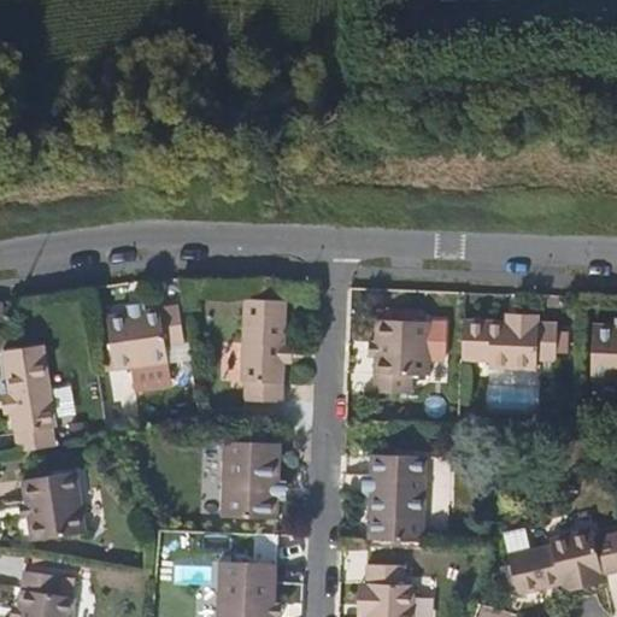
[(285,299),(242,298),(239,378),(244,380),(242,399),(281,400),(282,362),(282,345),(285,299)]
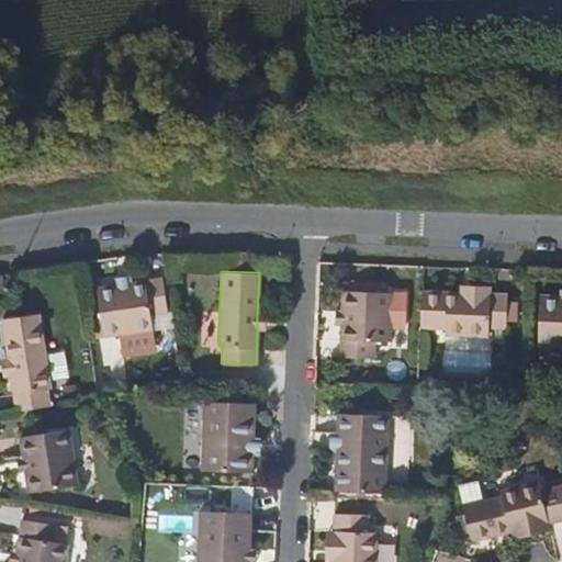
[(130,287),(128,280),(112,282),(113,289),(130,287)]
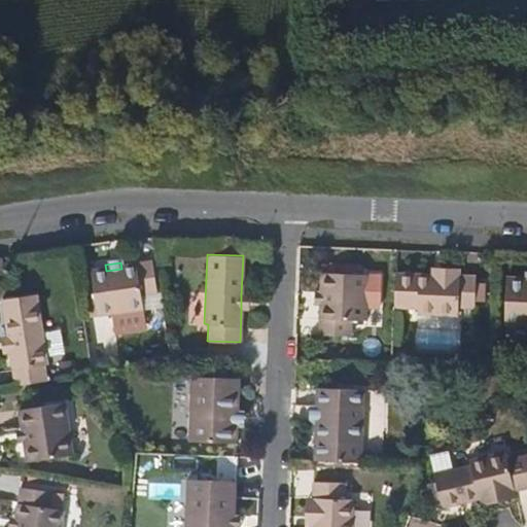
[(157,311),(150,264),(121,269),(106,271),(90,273),(92,292),(95,311),(96,319),(157,311)]
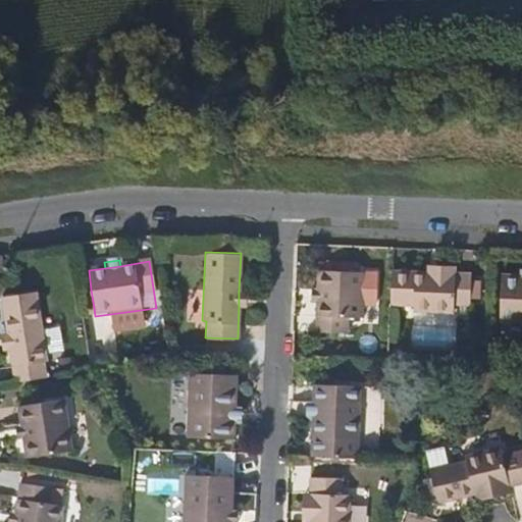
[(363,269),(318,268),(318,284),(317,300),(316,329),(348,330),(348,313),(362,313),(363,269)]
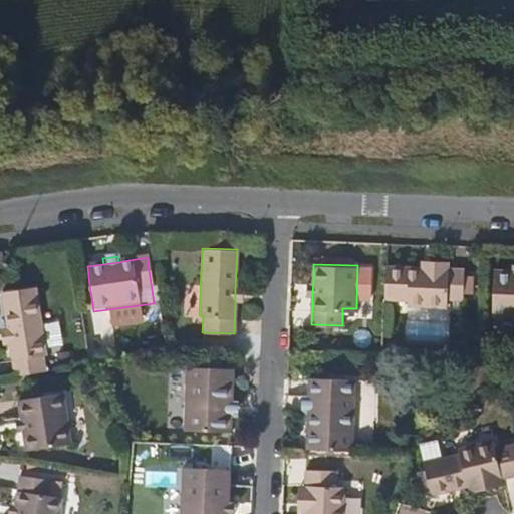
[(423,267),(386,266),(383,299),(406,300),(405,306),(445,307),(445,299),(462,300),(463,269),(446,268),(423,267)]
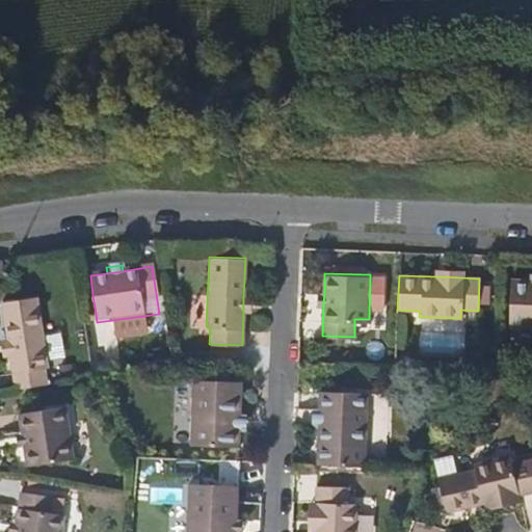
[(531,280),(511,280),(510,326),(531,327),(531,280)]
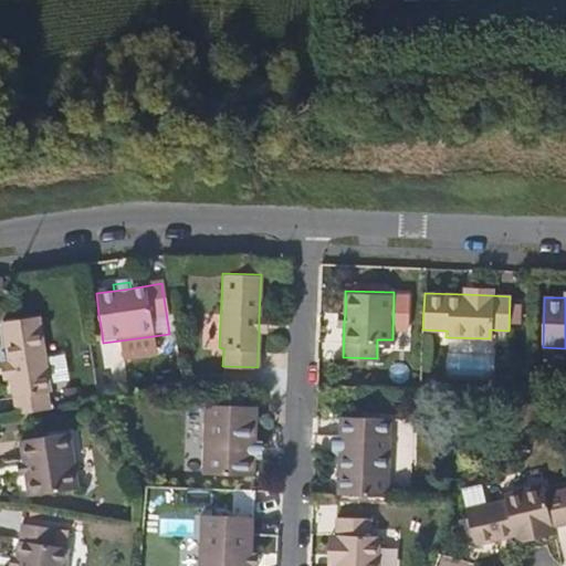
[(102,334),(98,314),(91,315),(94,335),(102,334)]
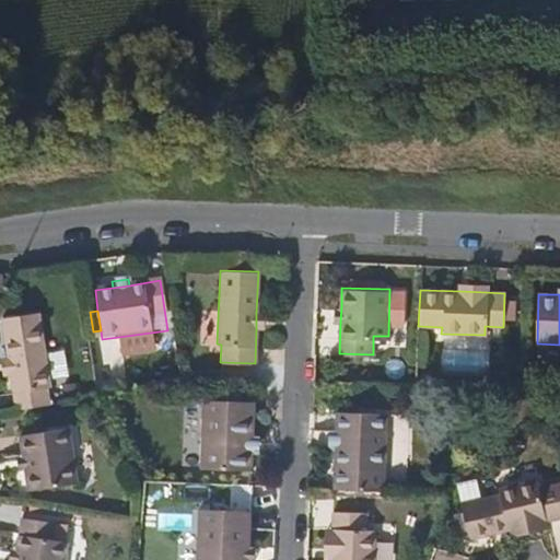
[(51,380),(41,312),(3,317),(9,356),(11,371),(16,409),(51,404),(47,381),(51,380)]
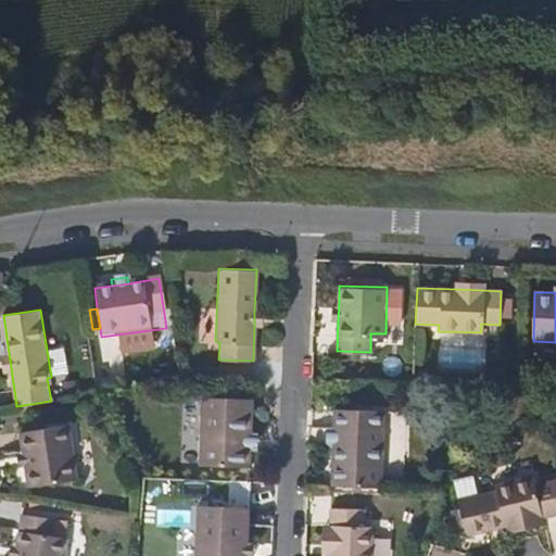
[(252,396),(202,394),(200,462),(250,463),(251,447),(251,431),(252,396)]
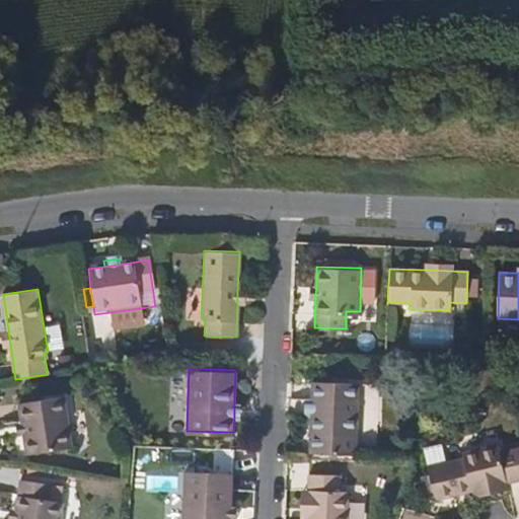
[(357,379),(310,378),(310,395),(309,411),(309,431),(356,432),(357,379)]
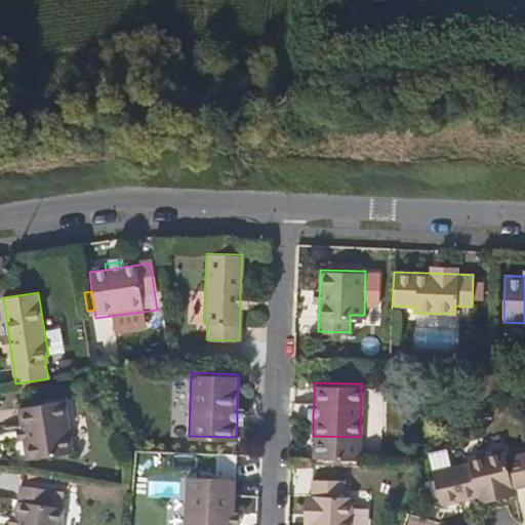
[(73,451),(65,398),(19,404),(22,423),(25,439),(27,458),(73,451)]
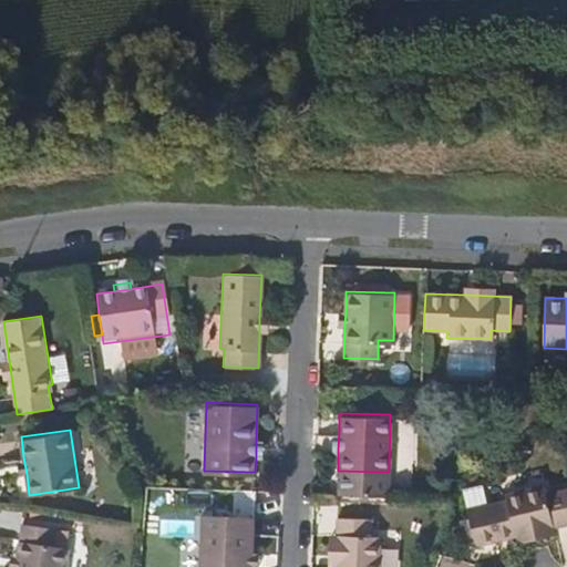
[(550,527),(566,523),(566,484),(542,492),(539,481),(503,490),(504,496),(466,506),(470,521),(474,538),(476,546),(518,536),(550,527)]
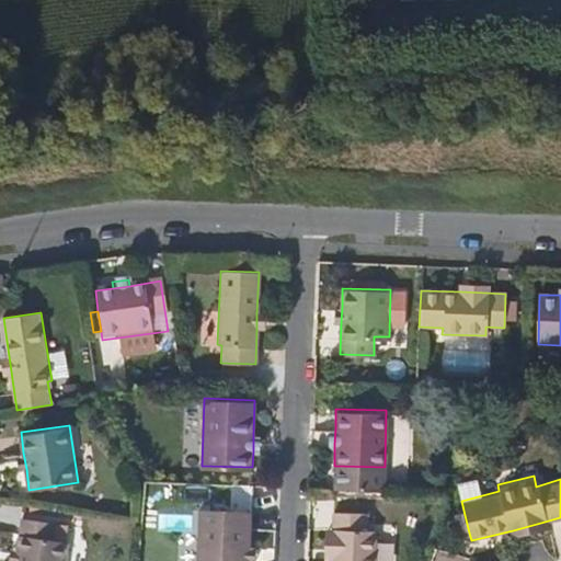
[(229,508),(201,507),(198,560),(249,560),(250,542),(251,483),(230,483),(229,508)]
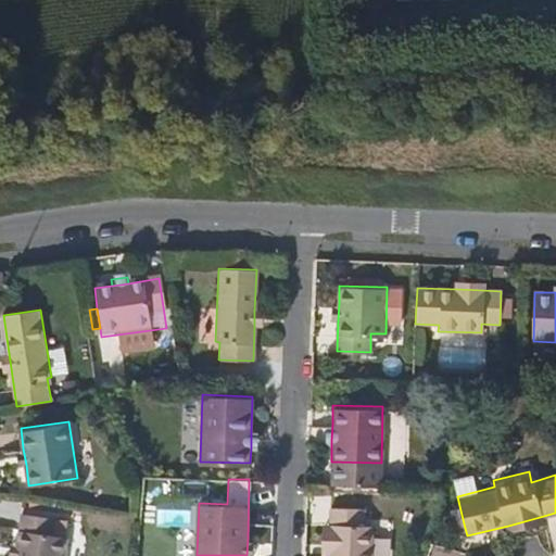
[(364,508),(329,507),(329,522),(328,552),(327,555),(368,555),(370,525),(364,525),(364,508)]
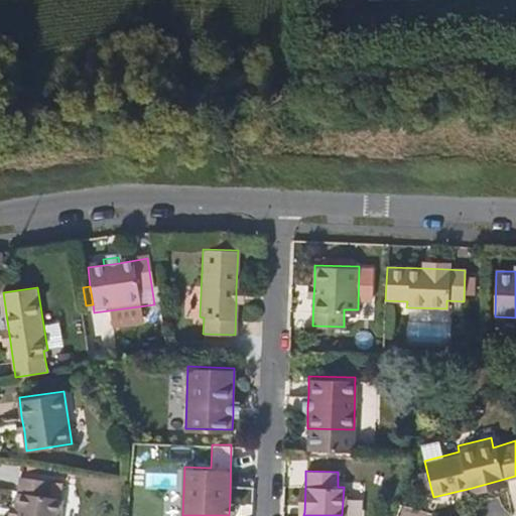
[(431,490),(427,474),(418,476),(423,493),(431,490)]
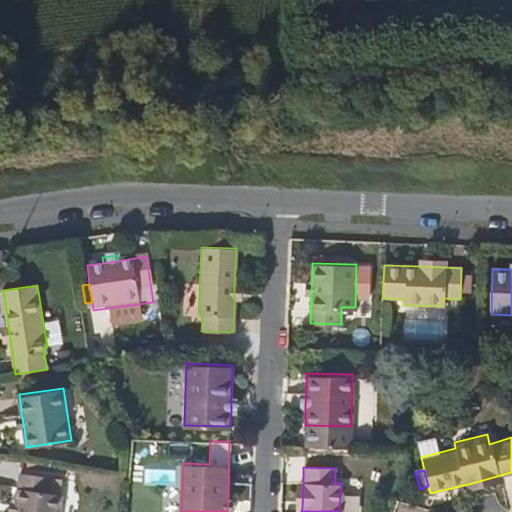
[(54,477),(21,472),(17,501),(15,511),(63,511),(66,494),(52,492),(54,477)]
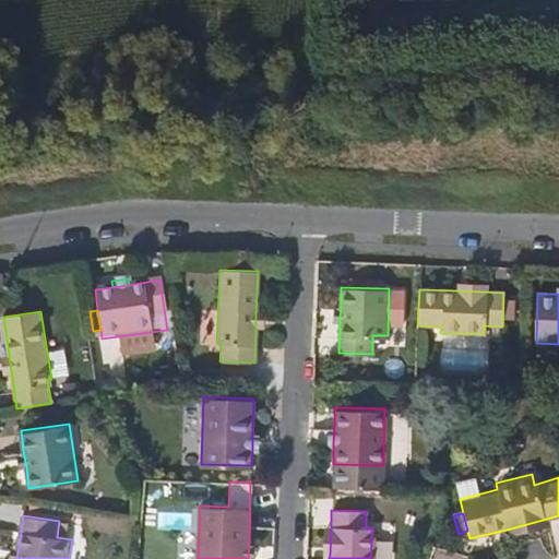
[(558,558),(558,518),(547,521),(554,558),(558,558)]
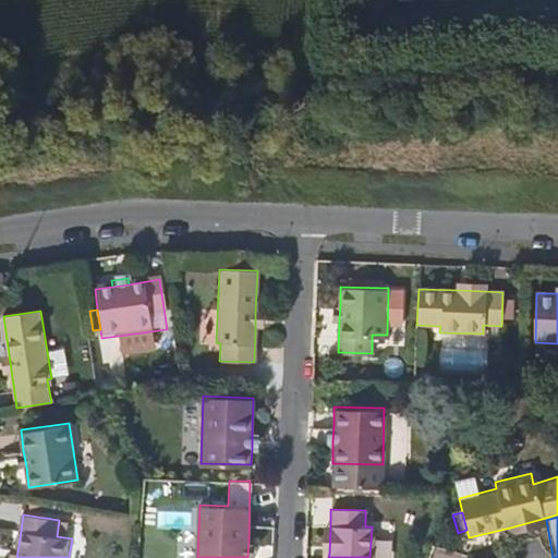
[(544,525),(542,519),(510,528),(512,534),(544,525)]
